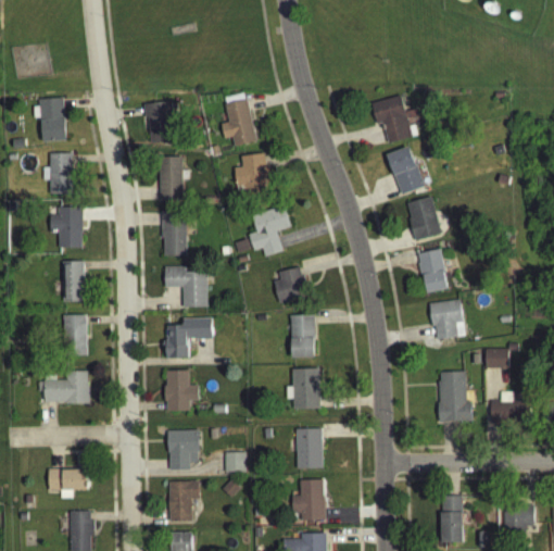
[(498,2),(493,1),(487,1),(483,4),(485,10),(489,13),(498,15),(501,12),(502,8),(498,2)]
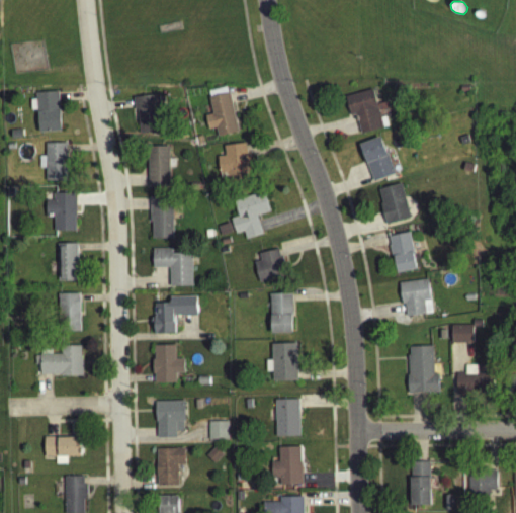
[(484,10),(480,10),(477,11),(476,12),(475,14),(477,17),(480,18),(484,17),(486,15),(484,10)]
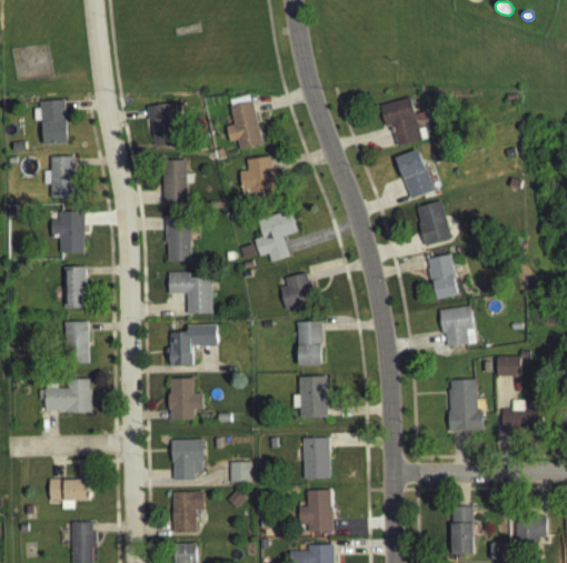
[(173,28),(198,23),(200,30),(175,36),(173,28)]
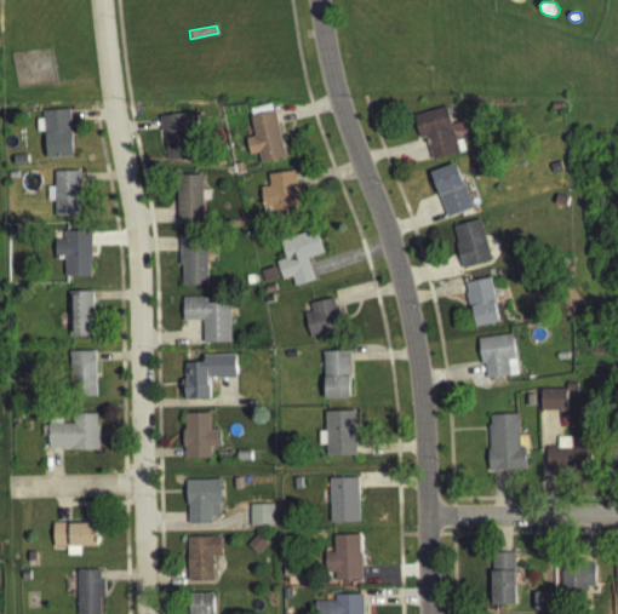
[(12,52),(51,47),(58,81),(18,87),(12,52)]
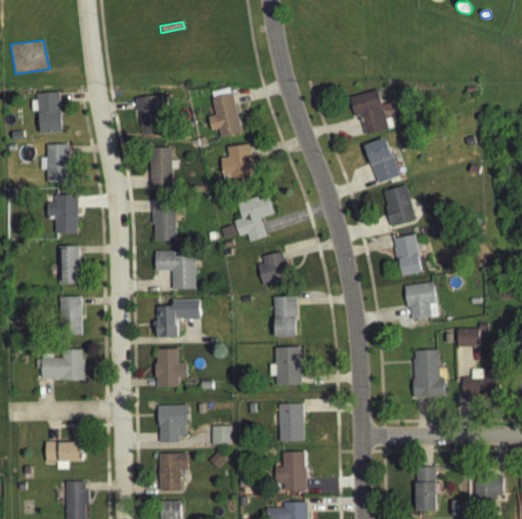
[(355,117),(360,116),(362,123),(365,132),(365,135),(389,128),(382,104),(378,89),(350,97),(352,105),(355,117)]
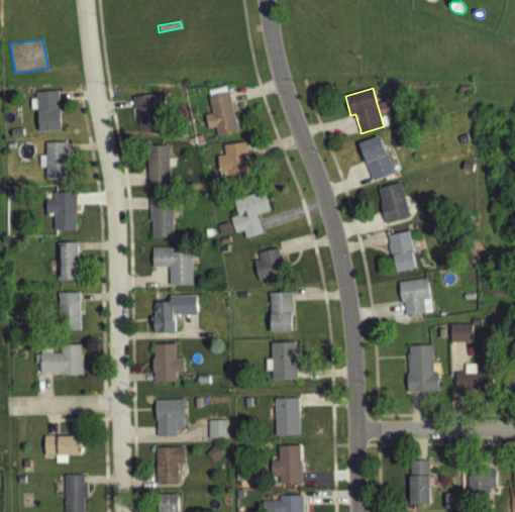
[(38,113),(37,113),(35,92),(39,92),(59,90),(62,130),(42,131),(39,131),(38,113)]
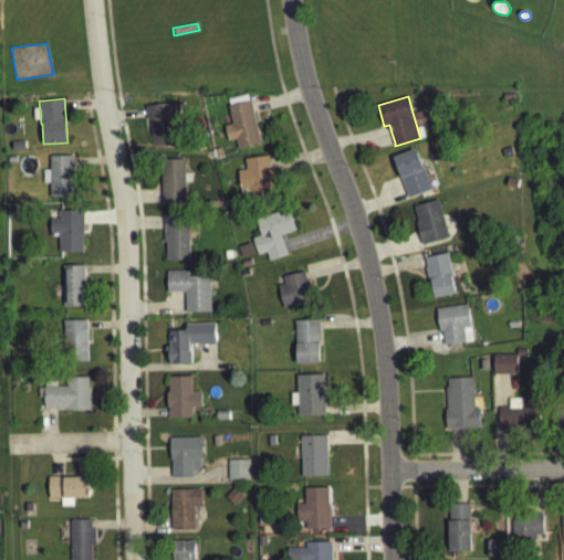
[(232,123),(228,124),(232,140),(237,139),(238,148),(239,149),(248,147),(261,144),(257,123),(253,107),(251,99),(250,101),(230,105),(228,105),(232,123)]
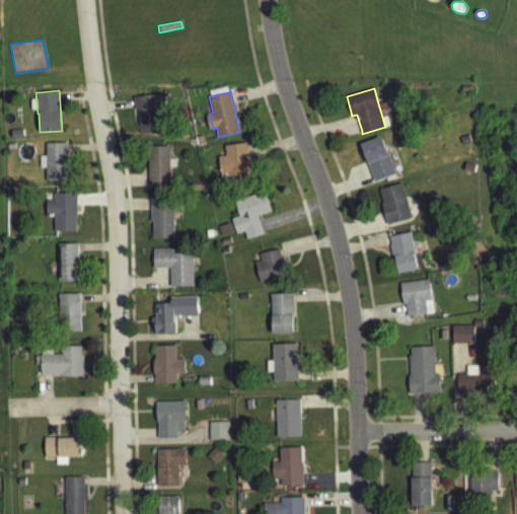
[(134,96),(134,102),(135,109),(138,109),(139,118),(140,132),(161,130),(163,130),(159,94),(144,95),(134,96)]
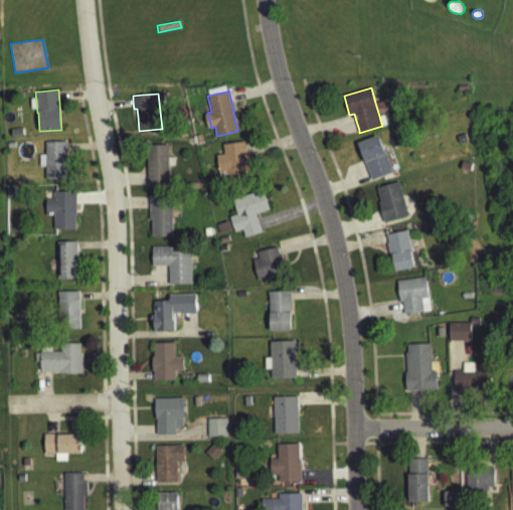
[(12,130),(23,128),(24,135),(13,137),(12,130)]
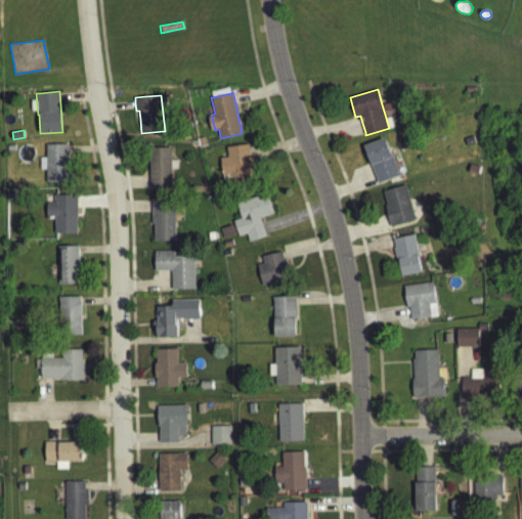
[(465,139),(474,136),(476,143),(468,146),(465,139)]
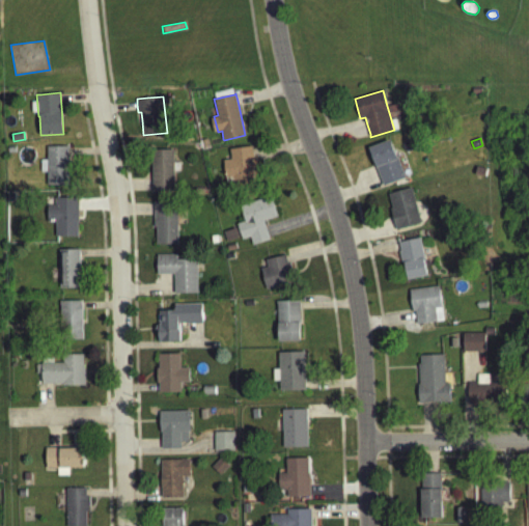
[(368,147),(390,139),(395,151),(397,156),(405,175),(406,177),(393,183),(384,186),(382,181),(378,169),(368,147)]
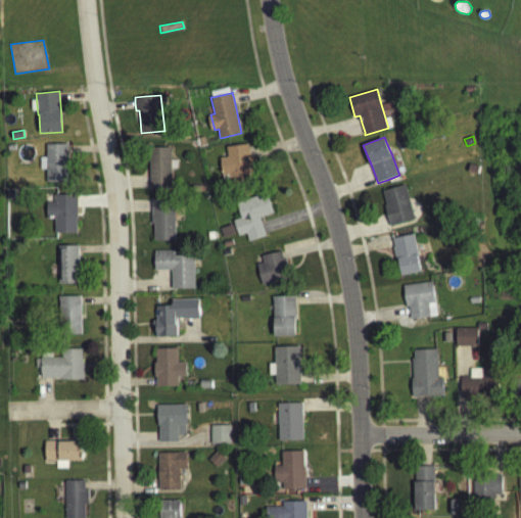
[(47,182),(46,144),(49,144),(67,143),(68,182),(47,182)]
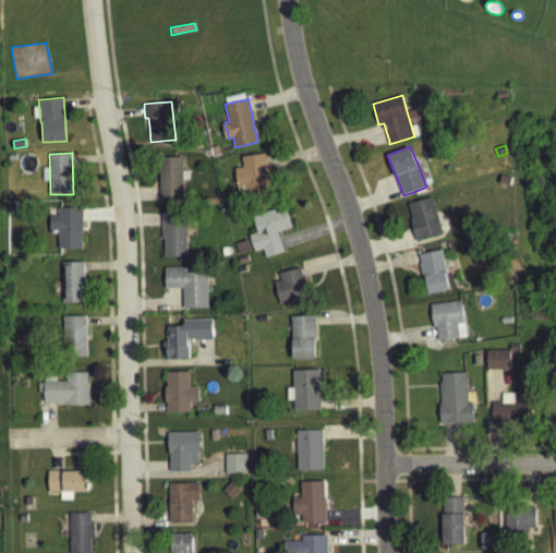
[(245,184),(238,185),(236,168),(243,167),(242,156),(265,154),(266,164),(270,194),(248,197),(245,184)]
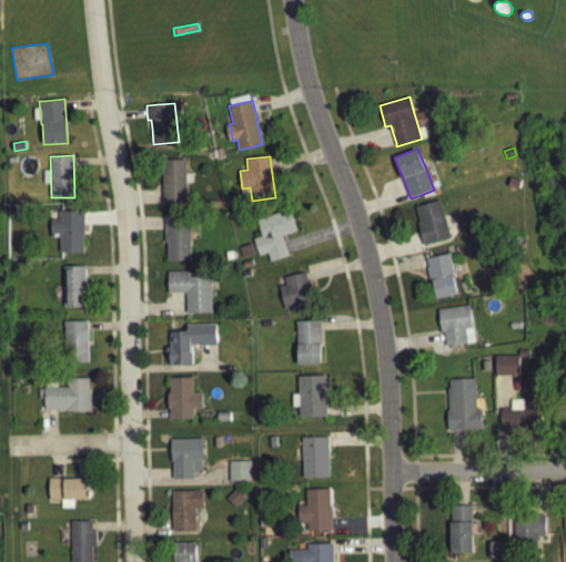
[(164,204),(163,160),(177,160),(187,160),(187,203),(175,203),(164,204)]
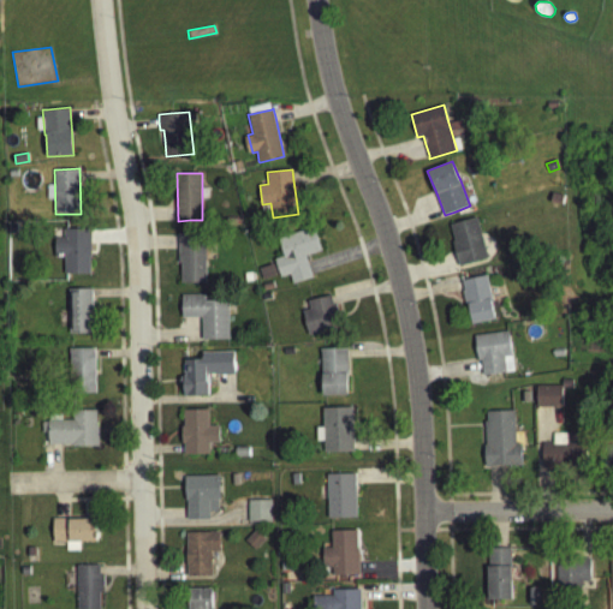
[(552,202),(553,192),(564,195),(563,204),(552,202)]
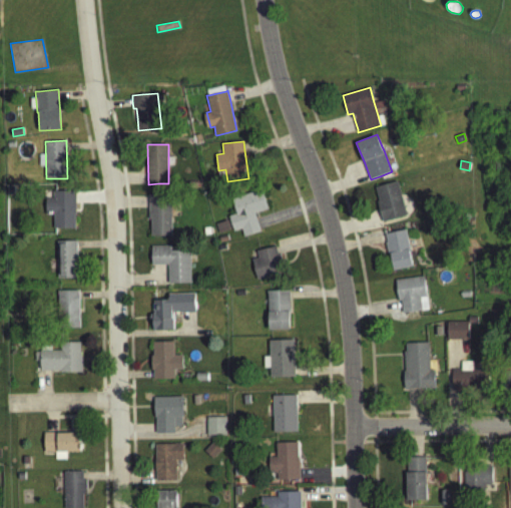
[(379,200),(375,187),(398,181),(408,215),(384,222),(382,216),(378,200),(379,200)]
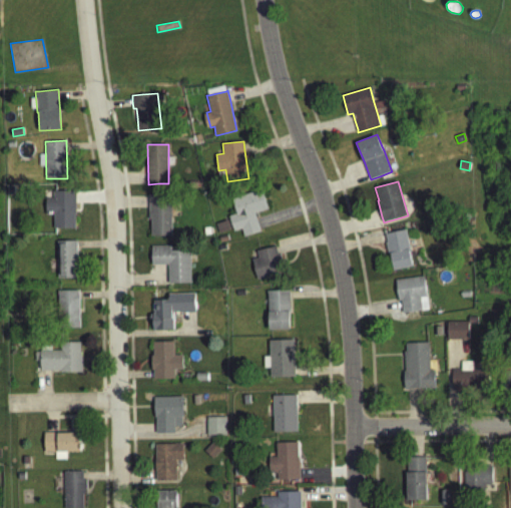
[(256,212),(259,222),(261,229),(246,234),(245,235),(242,227),(234,230),(229,214),(236,212),(231,197),(233,197),(262,187),(269,208),(256,212)]
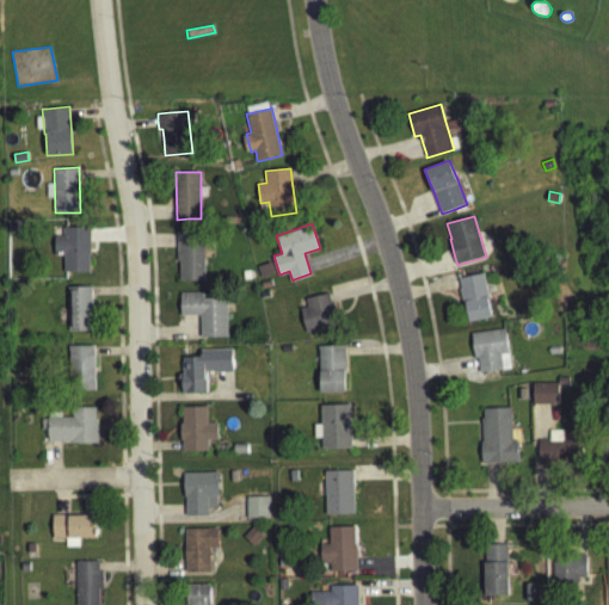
[(91,227),(91,254),(90,254),(90,271),(67,271),(63,271),(63,255),(55,255),(55,235),(63,235),(63,227),(67,227),(91,227)]
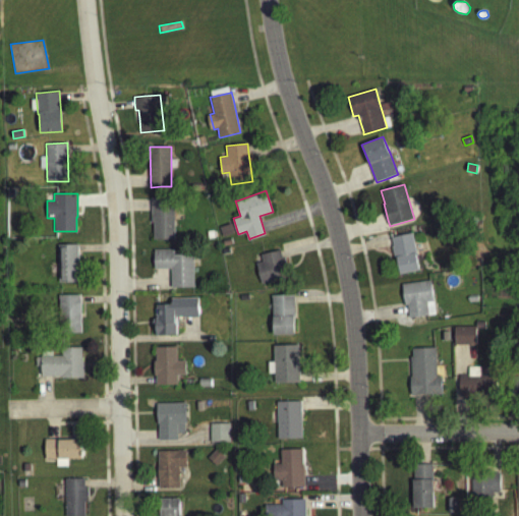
[(154,222),(152,222),(151,197),(161,196),(175,196),(175,239),(173,239),(154,240),(154,222)]
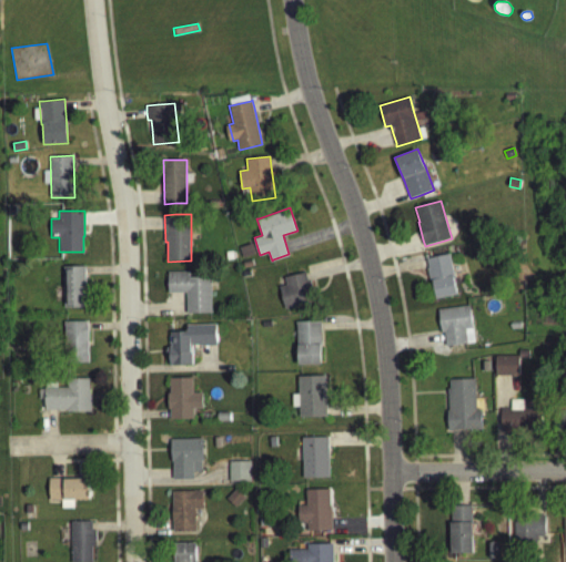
[(454,274),(458,295),(437,299),(434,285),(432,286),(427,267),(430,267),(428,263),(427,258),(450,254),(454,274)]
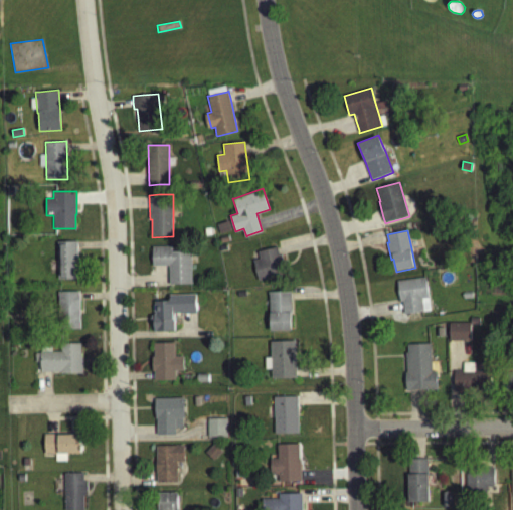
[(58,279),(58,241),(78,241),(78,279),(58,279)]
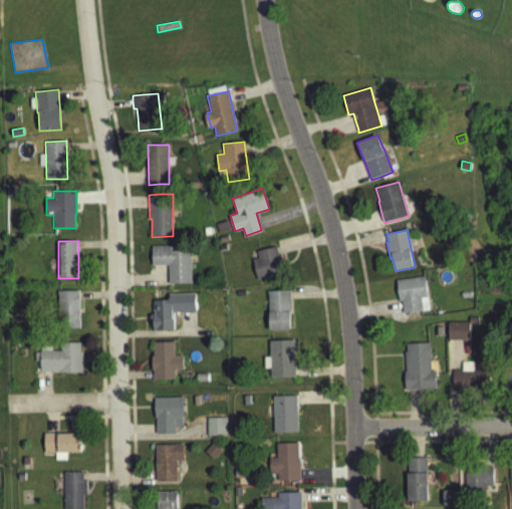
[(172,251),(191,250),(192,283),(190,283),(169,283),(169,265),(152,265),(152,246),(170,245),(172,245),(172,251)]
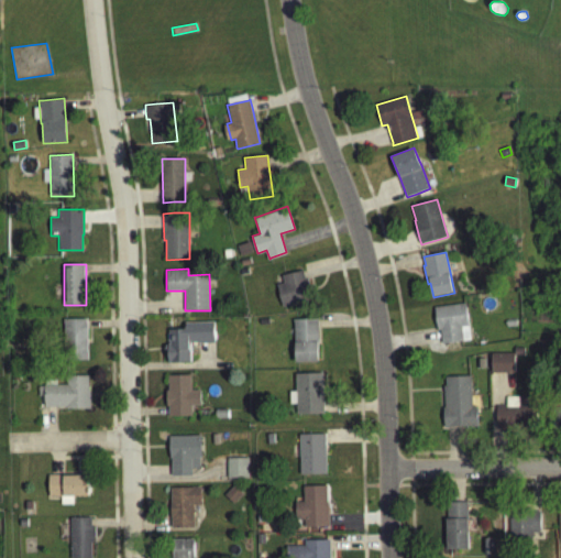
[(284,283),(282,275),(285,274),(304,270),(305,274),(306,277),(308,277),(312,299),(283,307),(278,284),(284,283)]
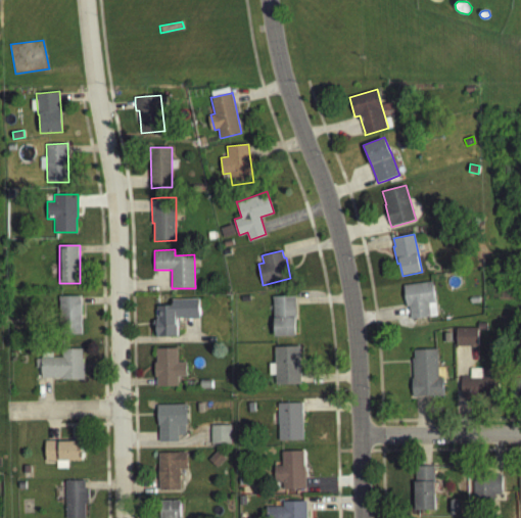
[(409,307),(407,307),(404,285),(431,281),(432,281),(435,302),(429,303),(431,316),(428,317),(411,319),(410,311),(409,307)]
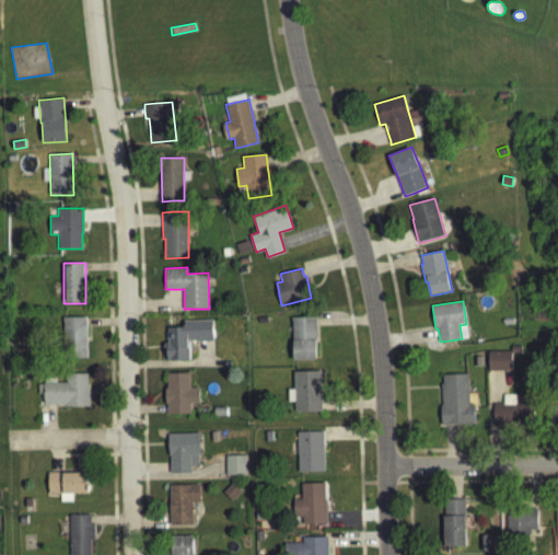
[(64,316),(65,357),(88,357),(88,339),(88,321),(88,316),(64,316)]
